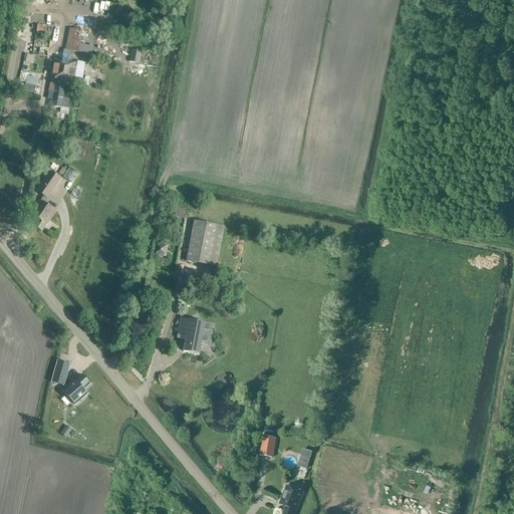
[(52,27),(37,25),(33,46),(39,47),(39,48),(48,49),(52,27)]
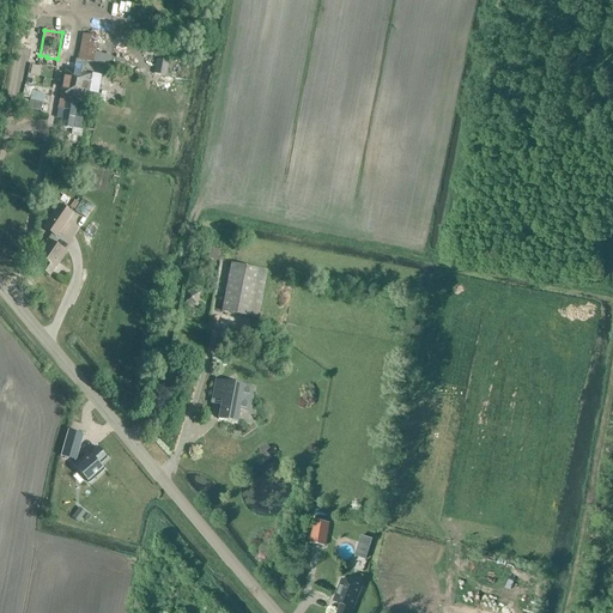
[(96,64),(101,38),(83,35),(78,60),(76,60),(73,72),(70,71),(71,68),(67,67),(67,71),(64,70),(55,119),(62,120),(60,128),(72,129),(77,99),(86,101),(87,92),(93,93),(96,85),(89,84),(91,76),(93,77),(96,64)]
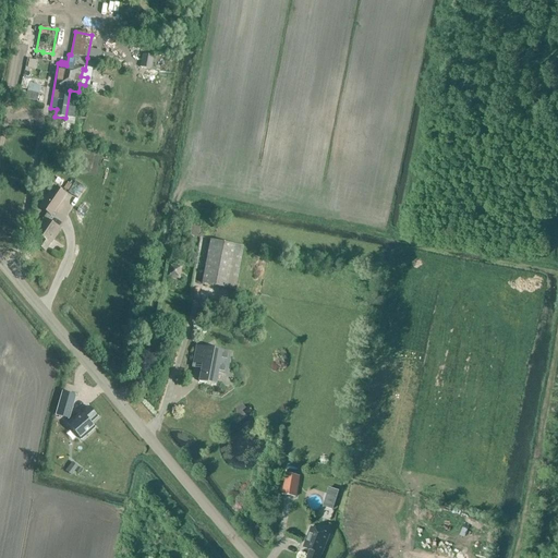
[(150,70),(153,57),(142,55),(138,68),(150,70)]
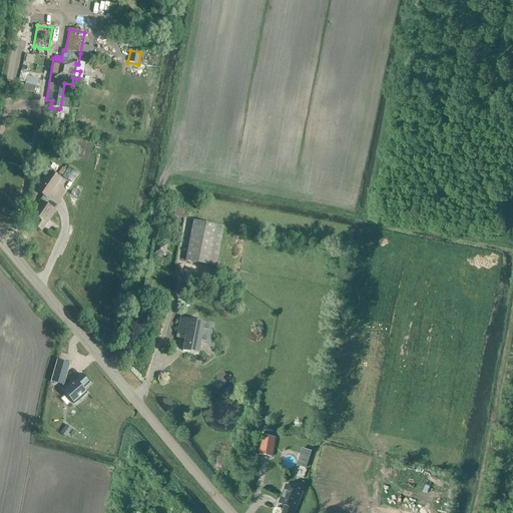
[(35,86),(37,80),(27,78),(28,74),(30,66),(22,64),(18,81),(25,83),(25,84),(35,86)]
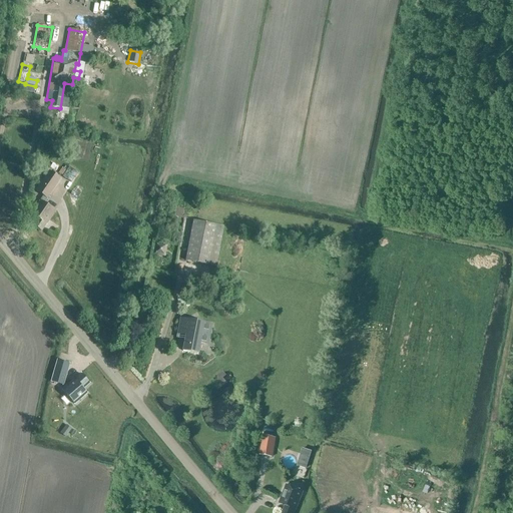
[(71,180),(76,170),(67,166),(63,176),(71,180)]
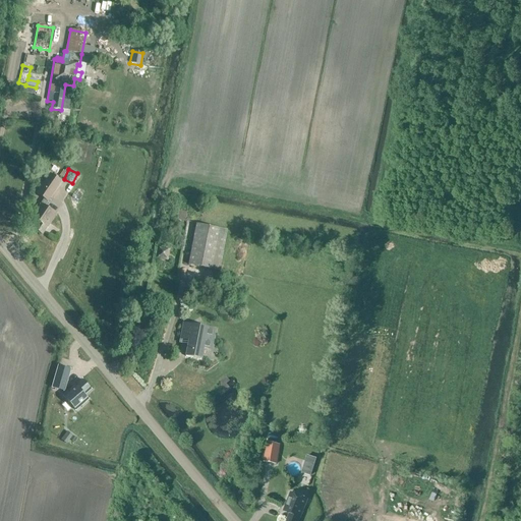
[(47,228),(56,214),(44,207),(61,180),(49,172),(35,193),(43,198),(40,204),(39,203),(30,217),(38,222),(34,229),(36,230),(36,232),(39,233),(40,233),(42,234),(47,227),(47,228)]
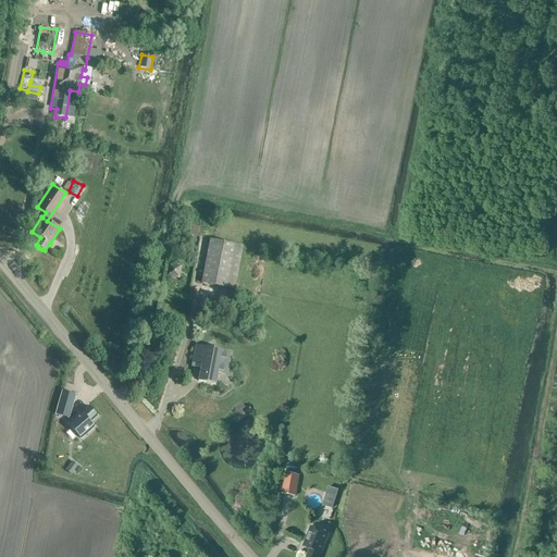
[(87,224),(93,217),(81,209),(75,219),(81,222),(82,221),(87,224)]
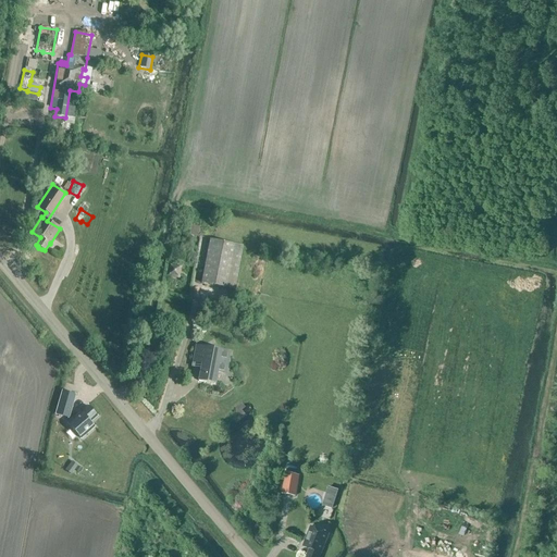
[(233,289),(242,246),(209,239),(201,284),(233,289)]
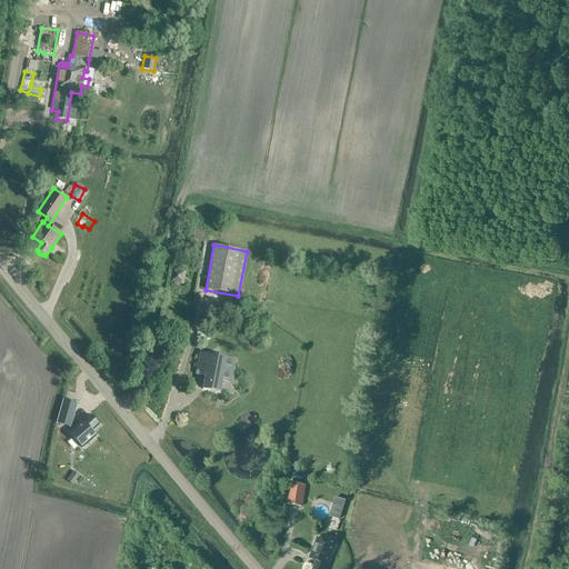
[(193,288),(197,275),(170,270),(168,283),(193,288)]
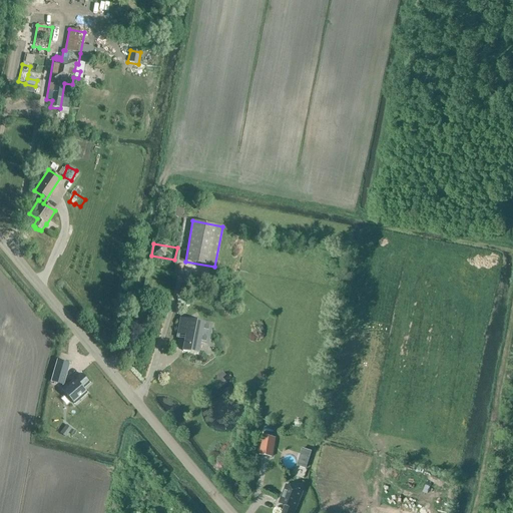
[(188,322),(180,320),(178,335),(186,336),(184,347),(183,347),(182,352),(189,353),(189,352),(197,354),(199,343),(205,344),(207,342),(210,326),(202,324),(188,321),(188,322)]
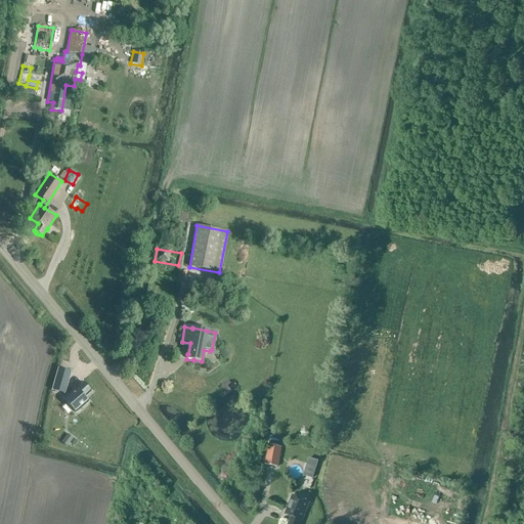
[(71,370),(59,367),(52,389),(57,391),(67,384),(71,370)]
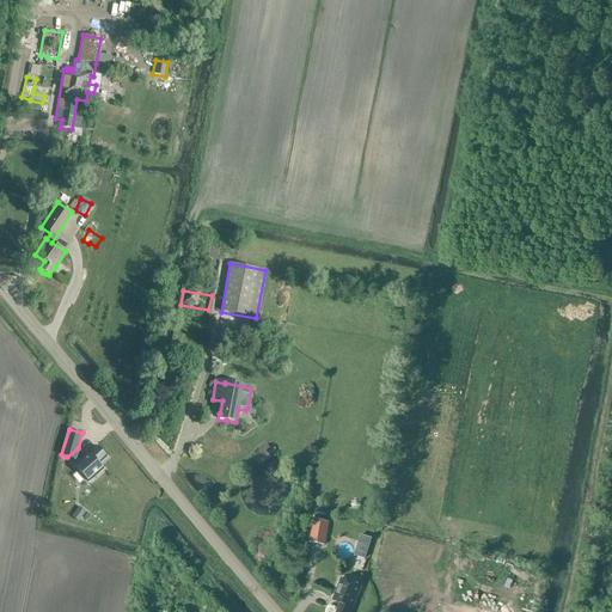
[(98,465),(105,458),(96,447),(74,466),(89,483),(103,470),(98,465)]
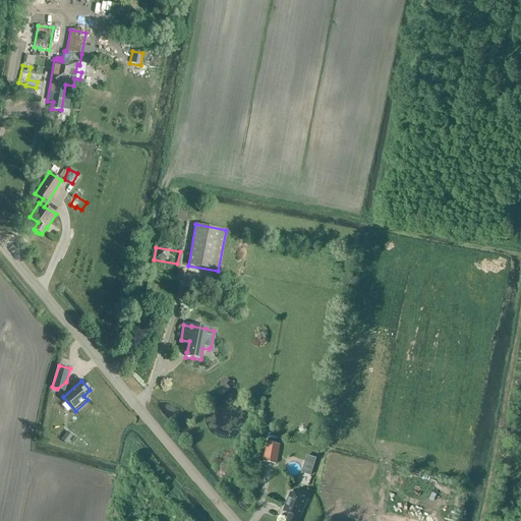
[(69,440),(72,436),(67,431),(61,441),(66,445),(69,440)]
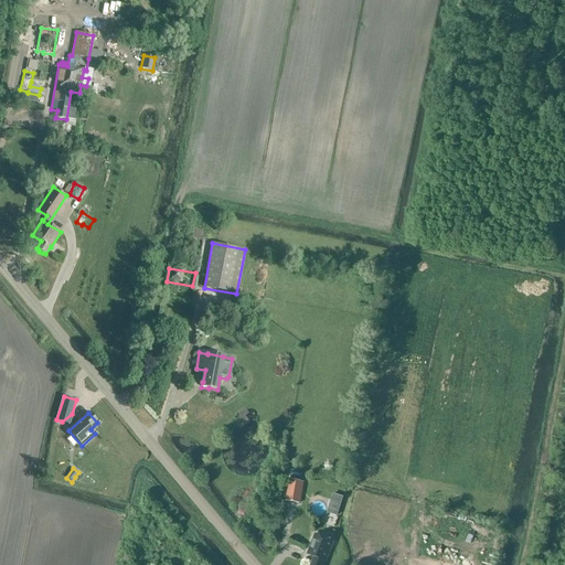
[(300,504),(304,483),(289,481),(286,502),(300,504)]
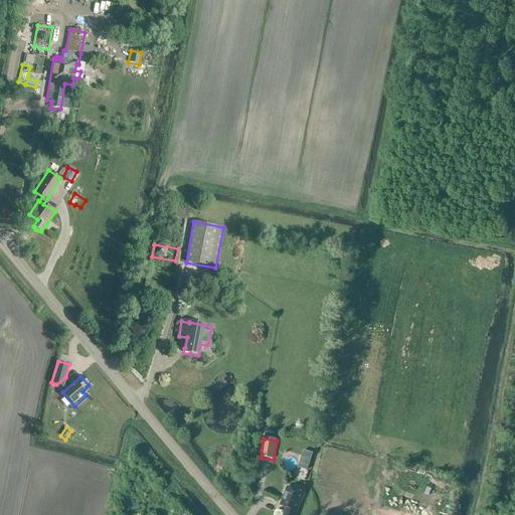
[(310,461),(313,454),(304,451),(302,458),(304,459),(310,461)]
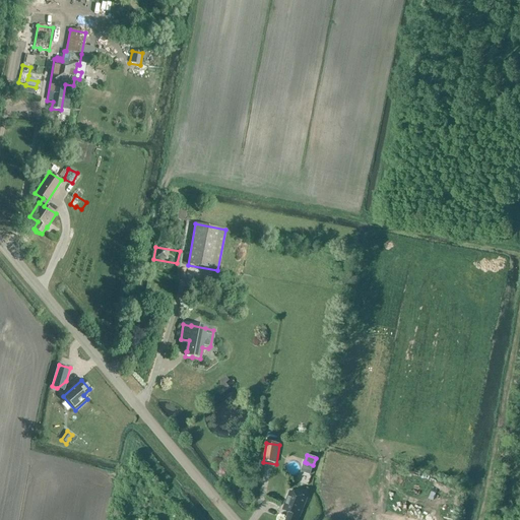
[(310,474),(313,465),(307,463),(305,462),(302,472),(310,474)]
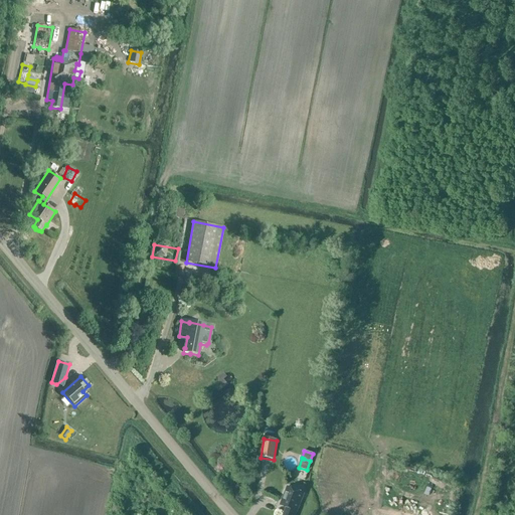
[(295,514),(304,494),(287,488),(281,504),(287,506),(283,514),(295,514)]
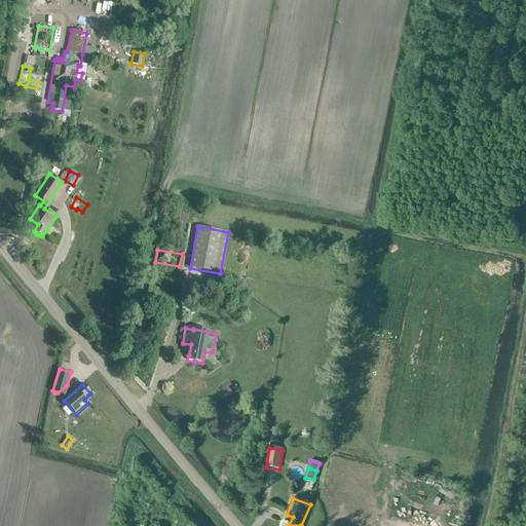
All buildings are outlined.
